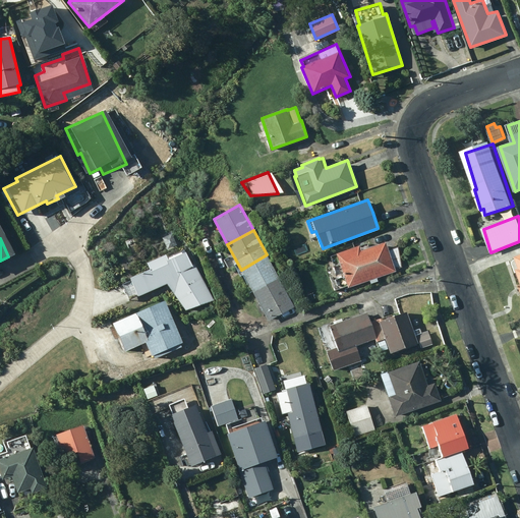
[(377,277),(395,271),(395,268),(401,266),(398,246),(388,249),(385,241),(360,250),(359,245),(336,253),(347,285),(348,287),(369,280),(370,283),(379,281),(377,277)]
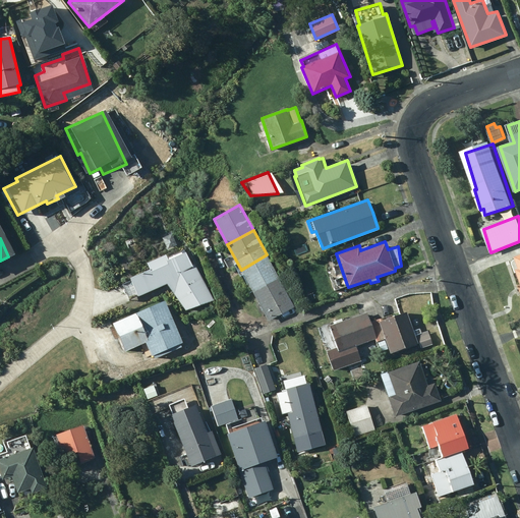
[(143,272),(123,280),(132,297),(162,284),(181,309),(211,299),(189,264),(186,266),(179,253),(163,261),(161,255),(140,266),(143,272)]
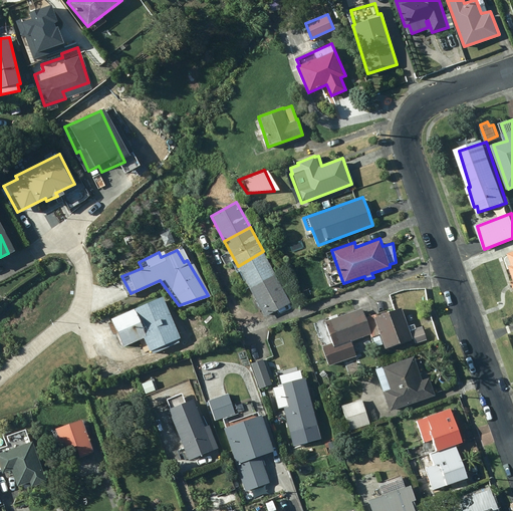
[(277,276),(263,251),(238,266),(251,290),(277,276)]
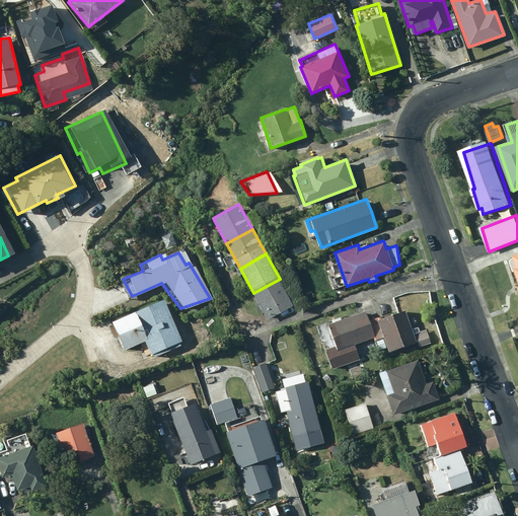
[(293,304),(280,279),(253,293),(267,318),(293,304)]
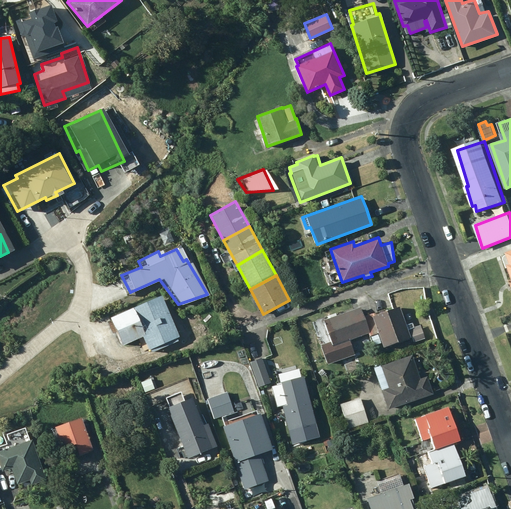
[(179,337),(161,296),(110,318),(122,345),(143,336),(150,352),(178,340),(177,338),(179,337)]
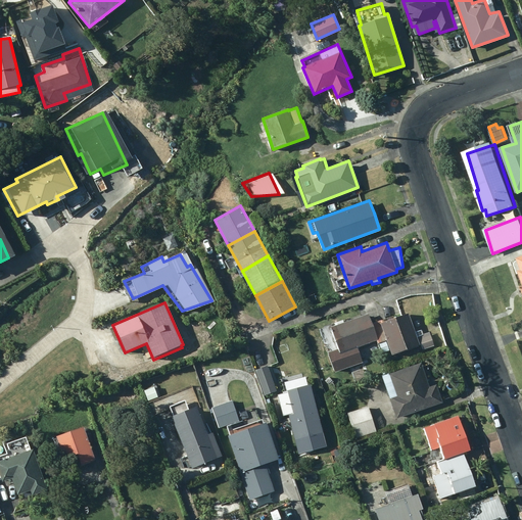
[(357,346),(376,339),(378,339),(372,322),(369,312),(330,326),(338,347),(327,350),(334,372),(363,362),(357,346)]
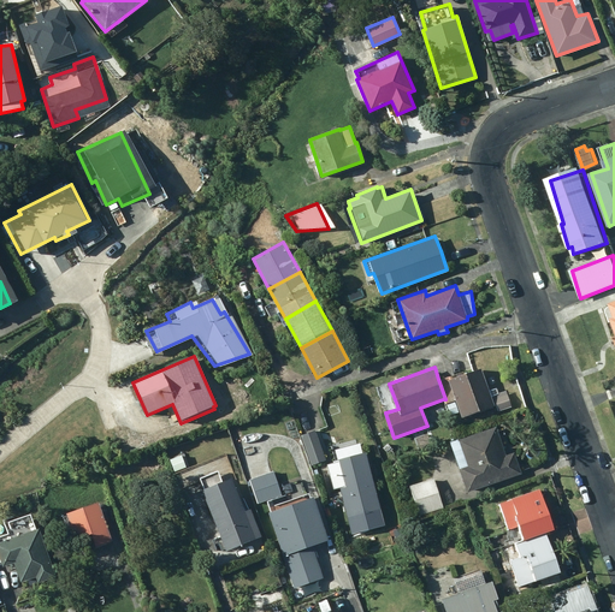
[(463,369),(438,379),(445,399),(443,399),(444,403),(455,399),(462,417),(495,405),(480,367),(465,373),(463,369)]
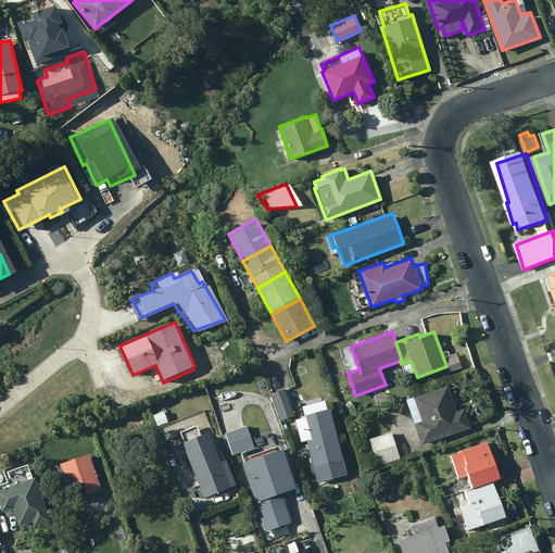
[(421,444),(470,427),(464,407),(456,410),(448,385),(405,400),(421,444)]
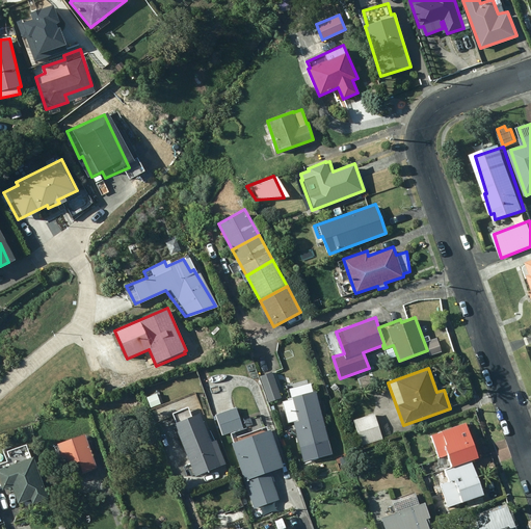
[(276,370),(258,375),(266,401),(285,396),(276,370)]
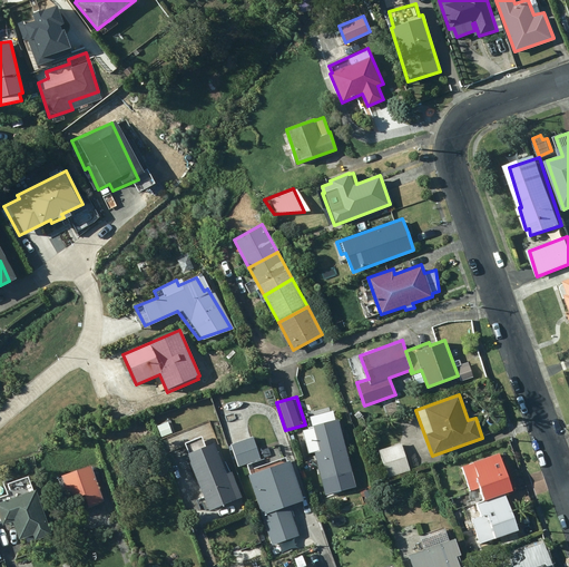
[(102,418),(99,408),(88,411),(91,422),(102,418)]
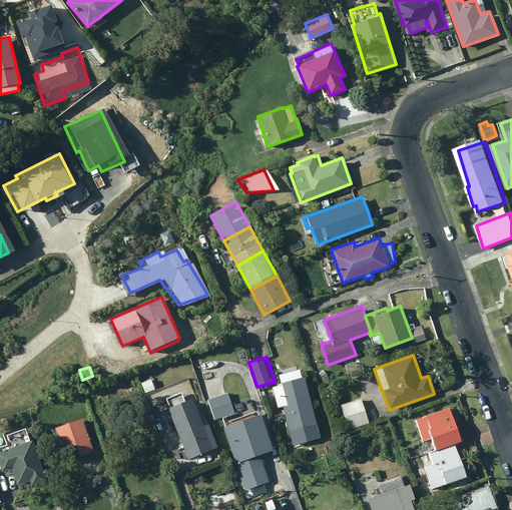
[(317,423),(305,378),(272,385),(278,409),(283,407),(289,430),(317,423)]
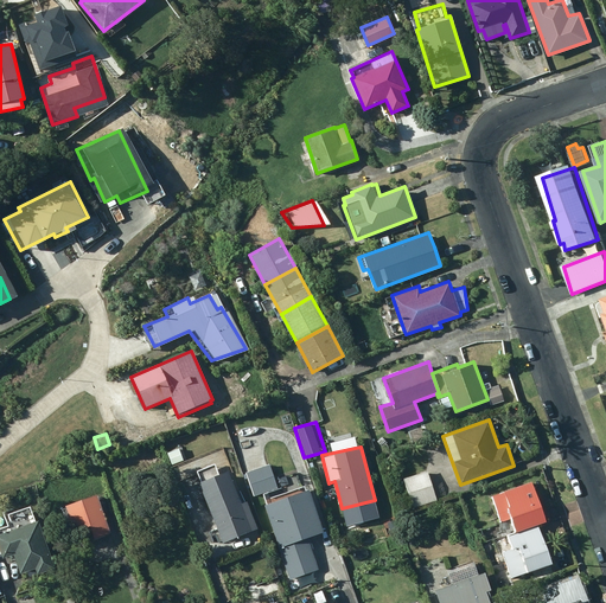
[(202,482),(198,483),(222,541),(257,528),(240,483),(234,486),(229,472),(219,475),(215,463),(197,470),(202,482)]
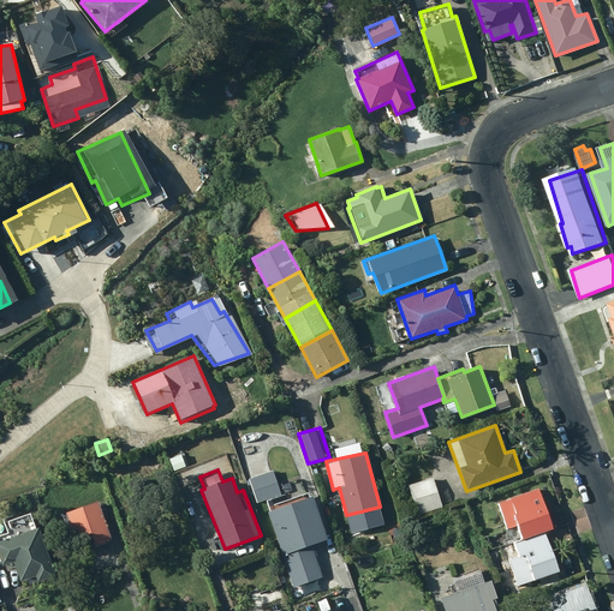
[(249,478),(256,501),(280,491),(272,469),(249,478)]
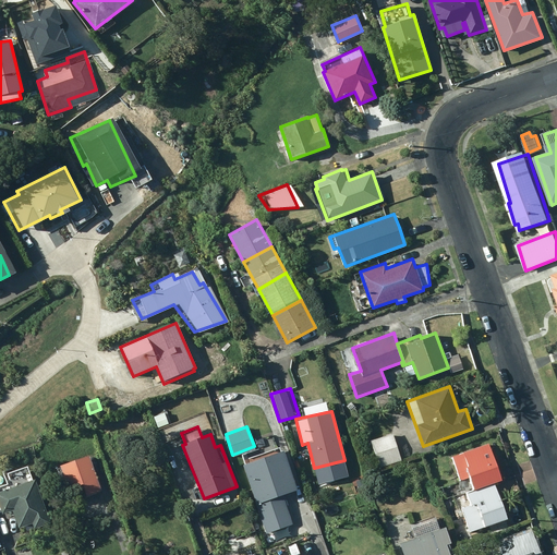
[(400,459),(392,433),(371,439),(378,466),(400,459)]
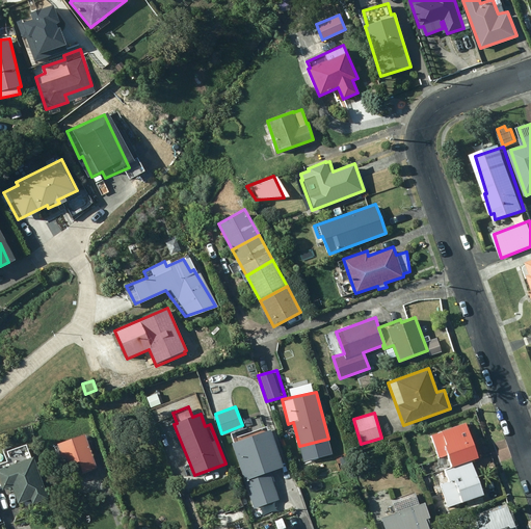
[(478,457),(466,422),(431,434),(439,457),(448,454),(452,467),(478,457)]
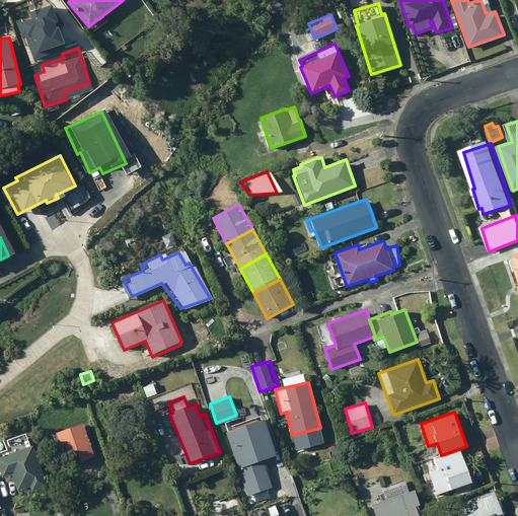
[(229,432),(226,433),(247,495),(273,486),(264,460),(277,456),(264,419),(261,420),(260,417),(227,427),(229,432)]
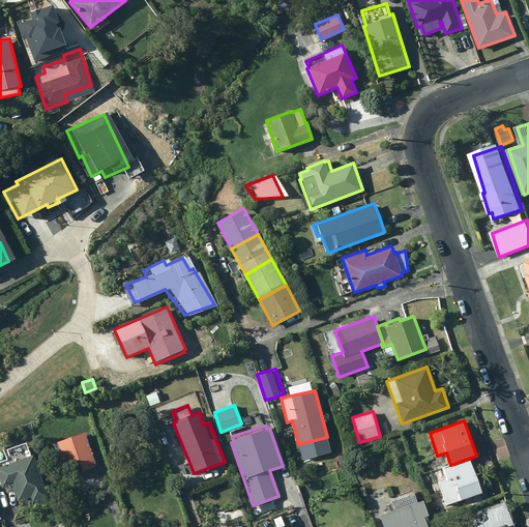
[(95,466),(85,433),(57,442),(64,465),(79,461),(82,471),(95,466)]
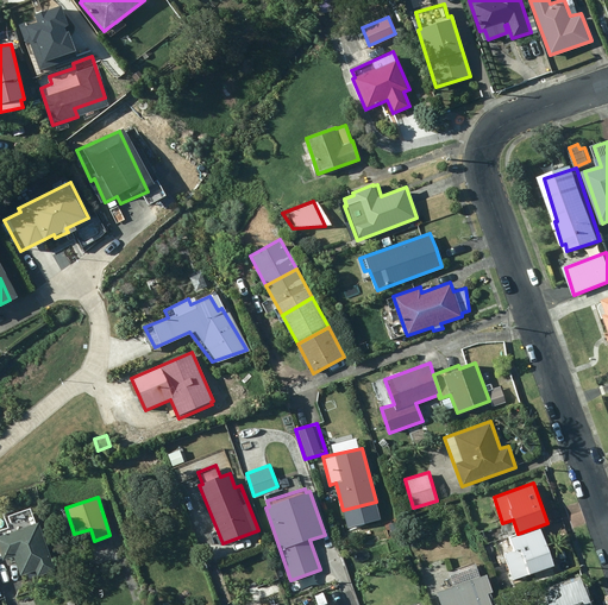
[(55,571),(38,522),(35,524),(29,508),(5,516),(8,527),(0,529),(0,556),(1,561),(13,558),(19,577),(35,571),(37,577),(55,571)]
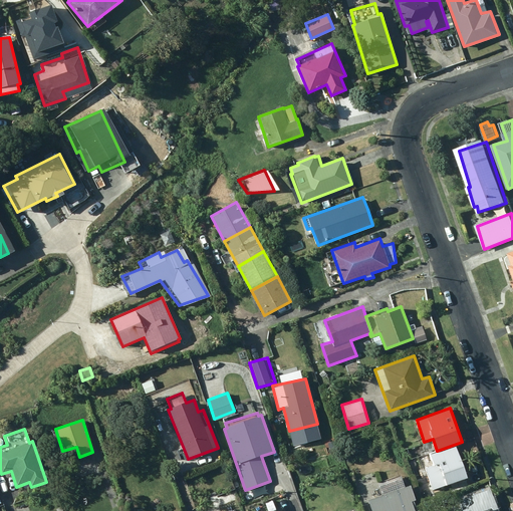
[(467,479),(456,445),(430,454),(434,464),(426,467),(433,488),(446,484),(447,486),(467,479)]
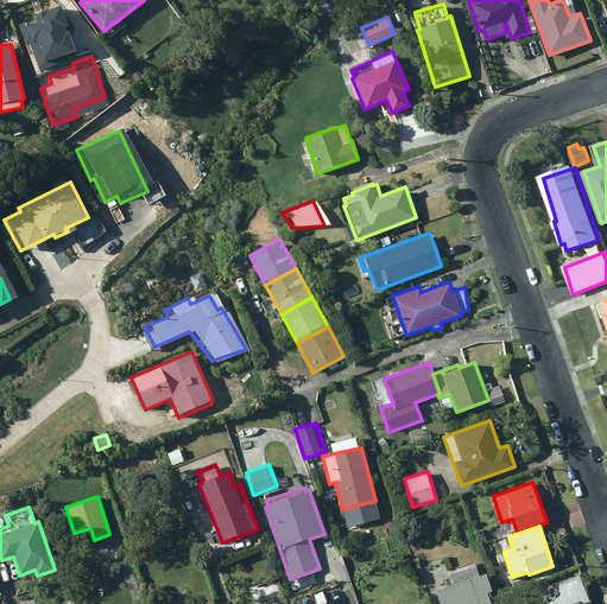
[(451,586),(436,592),(440,603),(495,603),(493,603),(489,592),(492,591),(486,573),(469,579),(466,570),(448,576),(451,586)]
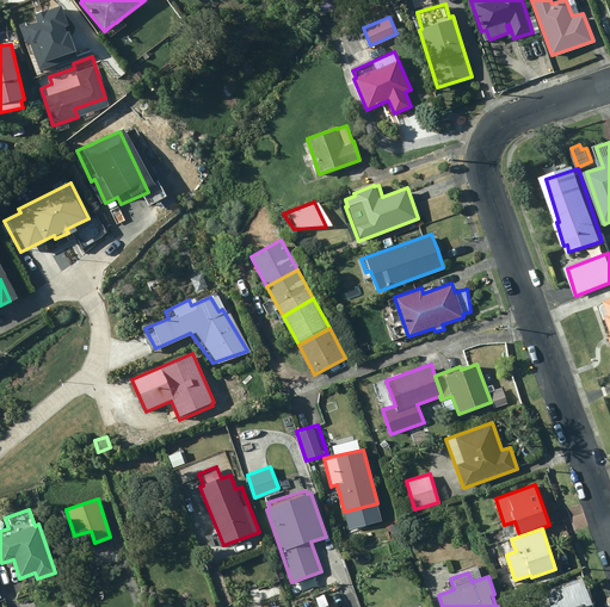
[(592,606),(583,581),(547,594),(549,602),(543,605),(543,606),(592,606)]
